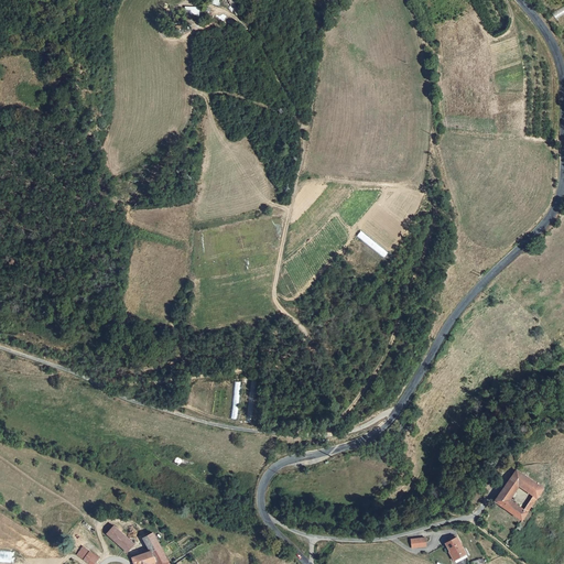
[(199,15),(209,15),(209,7),(184,7),(184,17),(199,17),(199,15)]
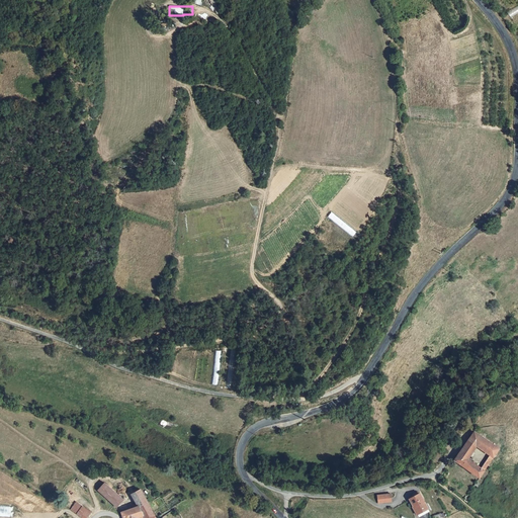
[(475,431),(468,439),(478,445),(490,454),(493,456),(498,447),(475,431)]
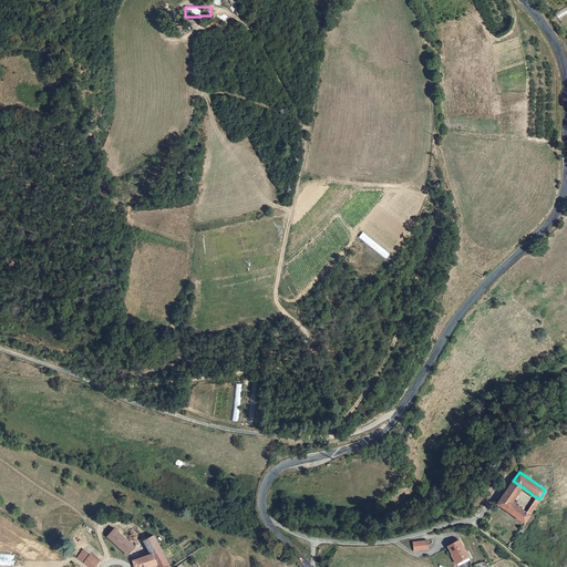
[(513,502),(523,487),(513,481),(504,495),(513,502)]
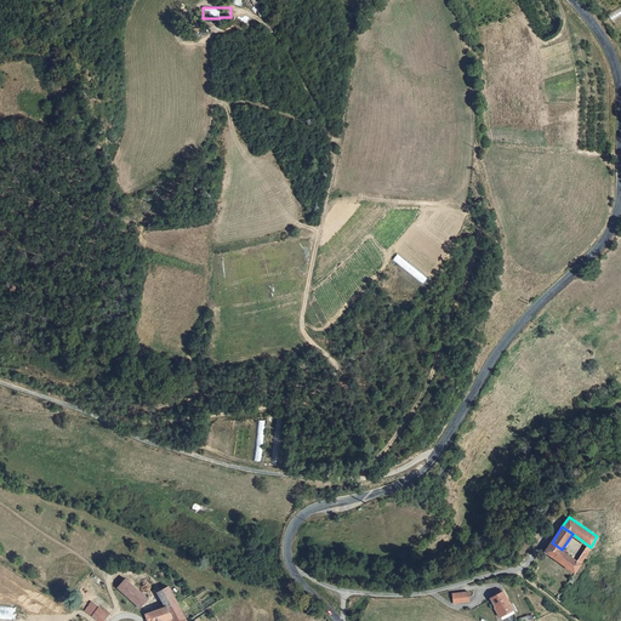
[(575,571),(581,563),(577,560),(562,550),(552,542),(546,551),(575,571)]
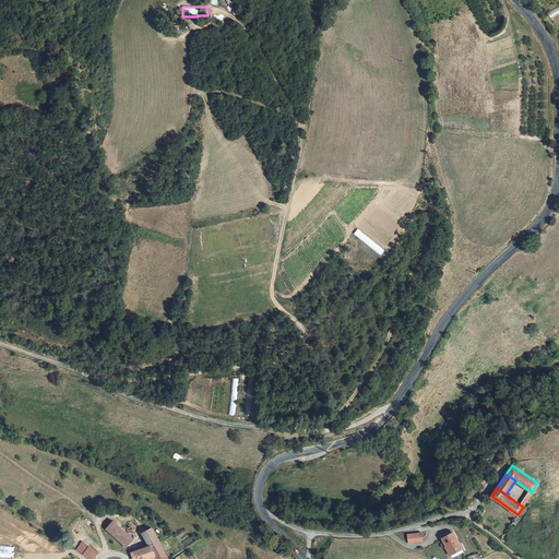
[(528,490),(520,504),(523,507),(532,492),(528,490)]
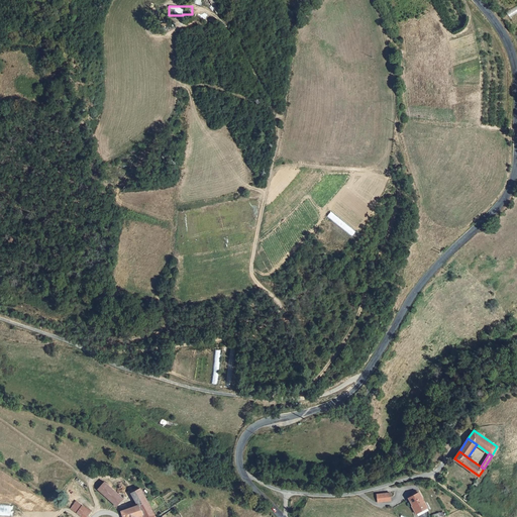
[(477,481),(462,499),(467,501),(479,482),(477,481)]
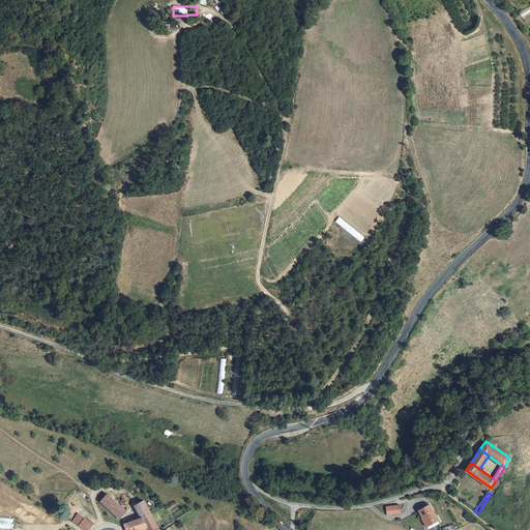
[(126,511),(107,494),(100,502),(120,519),(126,511)]
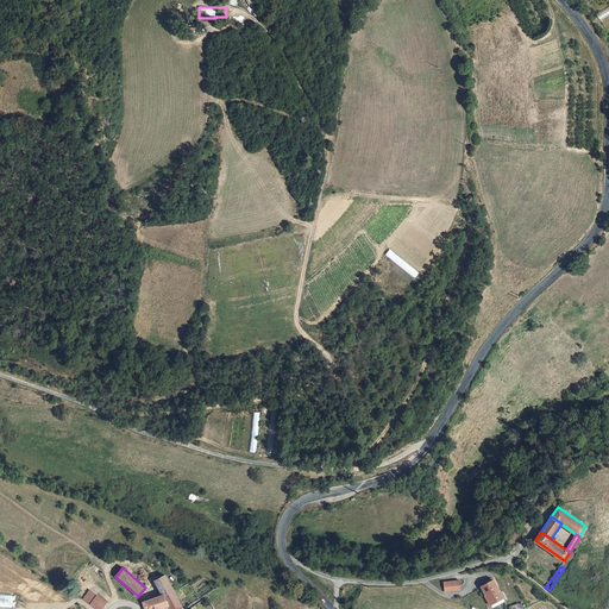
[(145,608),(161,608),(165,608),(183,608),(174,591),(167,579),(157,585),(163,595),(144,603),(145,608)]
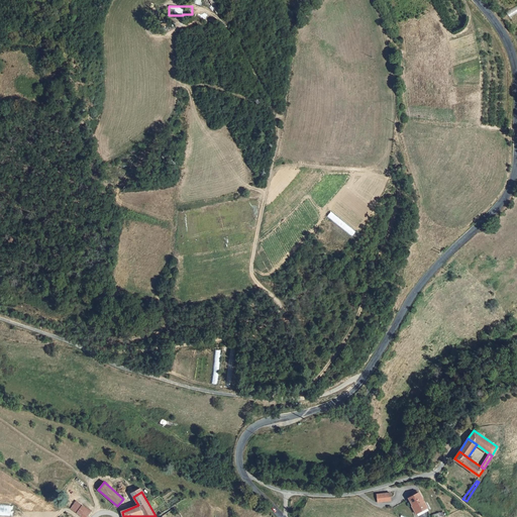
[(419,493),(408,499),(413,508),(414,507),(419,515),(428,510),(419,493)]
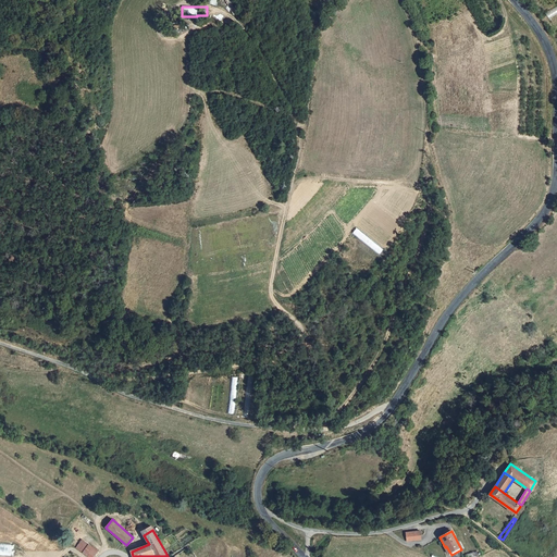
[(91,556),(94,556),(98,549),(82,540),(76,548),(91,556)]
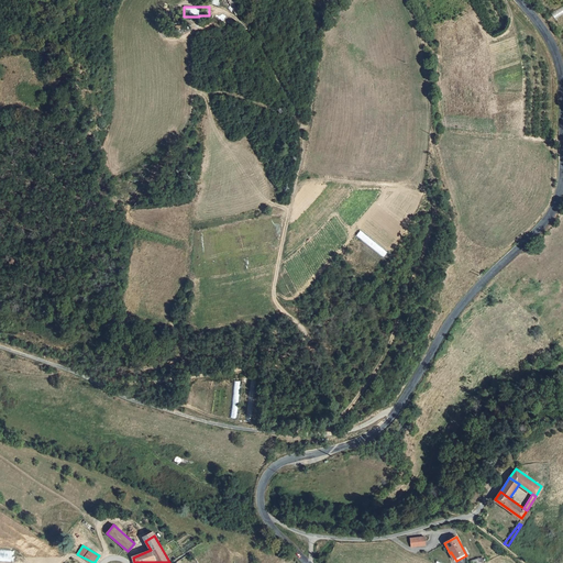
[(0,560),(13,561),(13,550),(0,549),(0,560)]
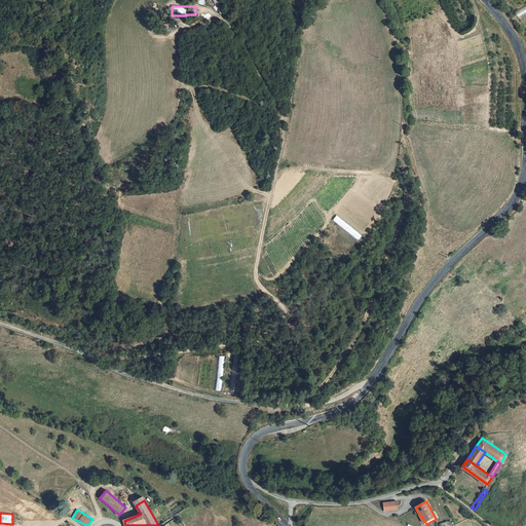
All buildings are outlined.
